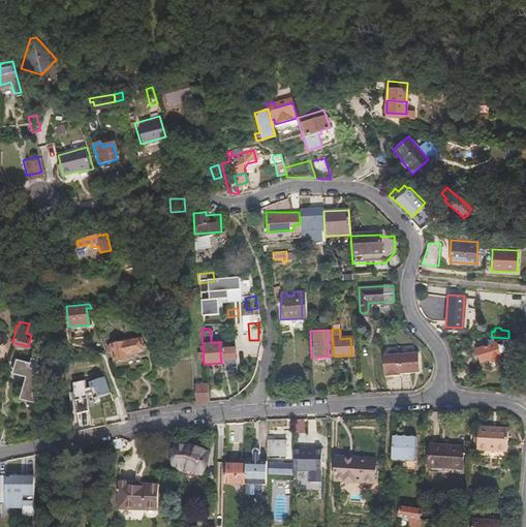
[(517,344),(519,339),(508,338),(492,337),(494,341),(474,348),(478,360),(489,357),(490,360),(499,357),(499,355),(500,354),(503,362),(513,359),(514,362),(522,359),(517,344)]
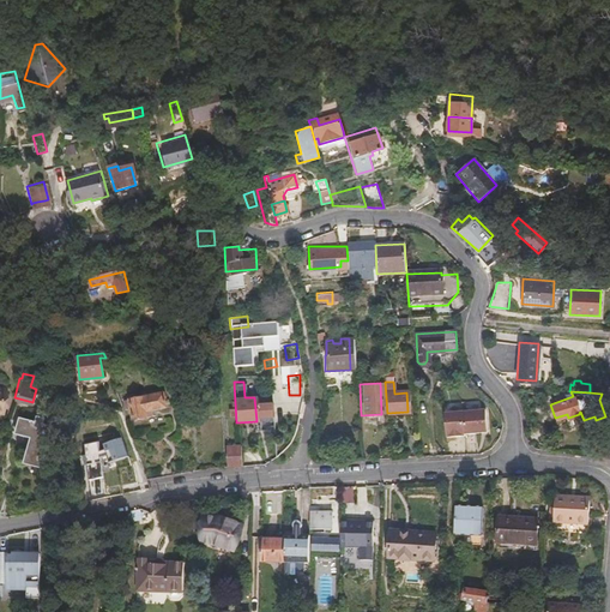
[(165,407),(164,394),(125,399),(126,407),(130,407),(130,412),(132,412),(133,419),(146,418),(145,409),(165,407)]
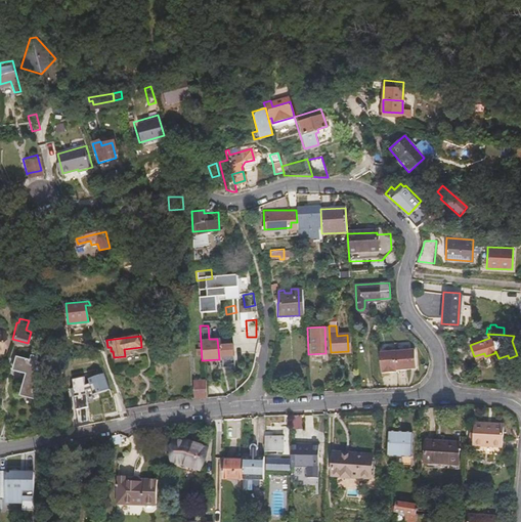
[(395,353),(394,341),(378,342),(379,354),(395,353)]
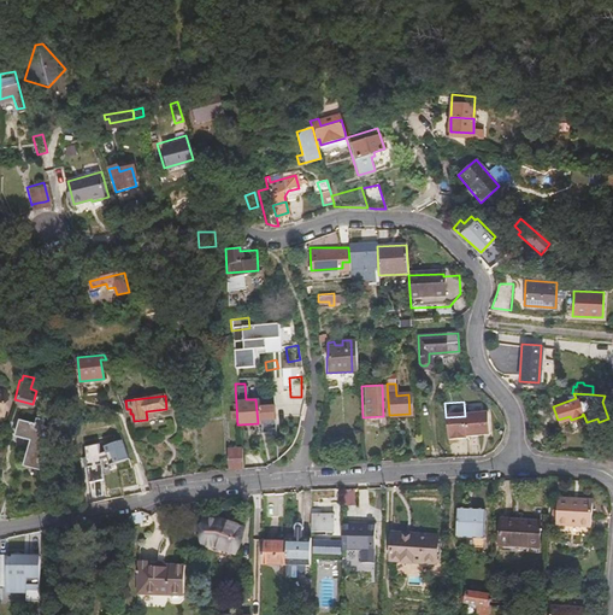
[(35,420),(19,416),(15,429),(30,434),(23,458),(41,463),(52,425),(42,422),(43,417),(36,415),(35,420)]
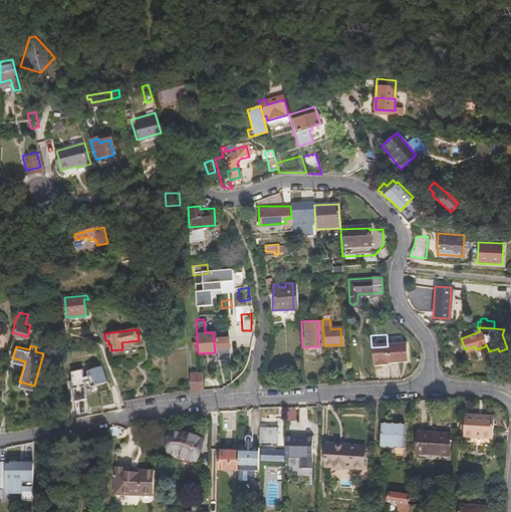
[(83,385),(104,382),(103,365),(67,368),(69,399),(84,398),(83,385)]
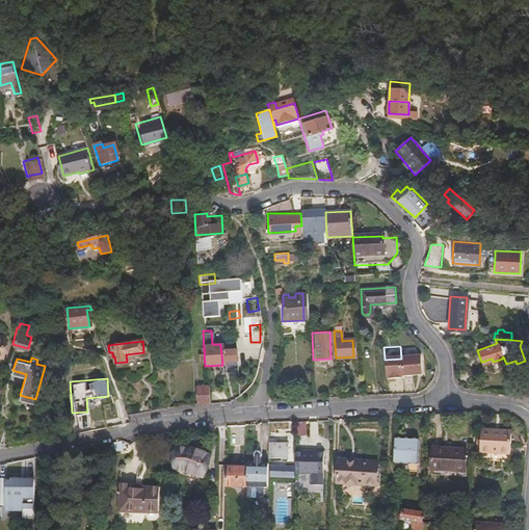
[(193,387),(194,404),(208,404),(207,386),(193,387)]
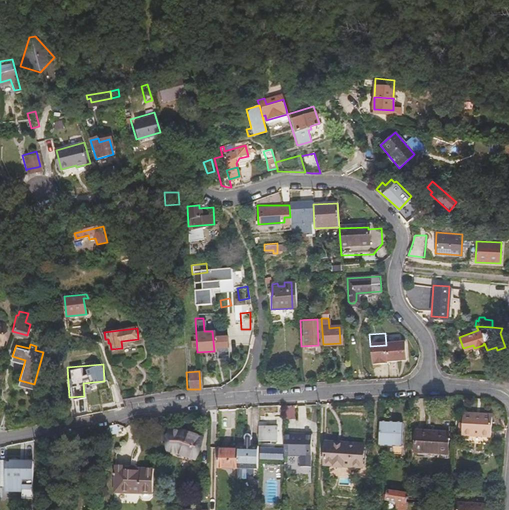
[(106,396),(118,392),(114,380),(101,384),(106,396)]
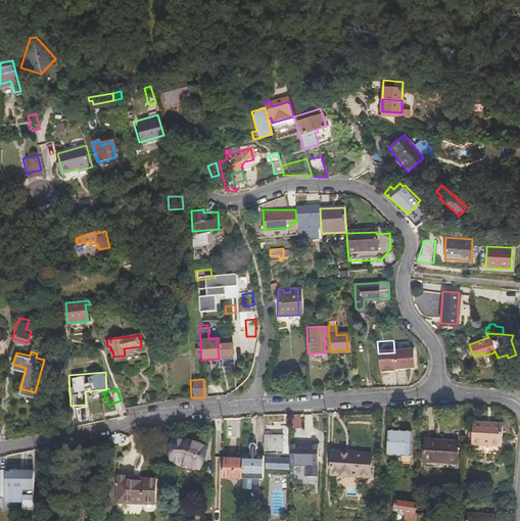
[(482,425),(482,423),(473,422),(471,452),(499,454),(501,426),(482,425)]
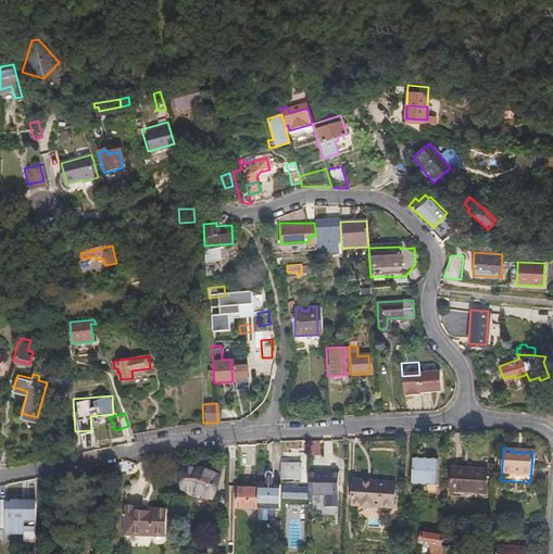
[(435,458),(411,457),(411,469),(411,482),(434,482),(435,458)]
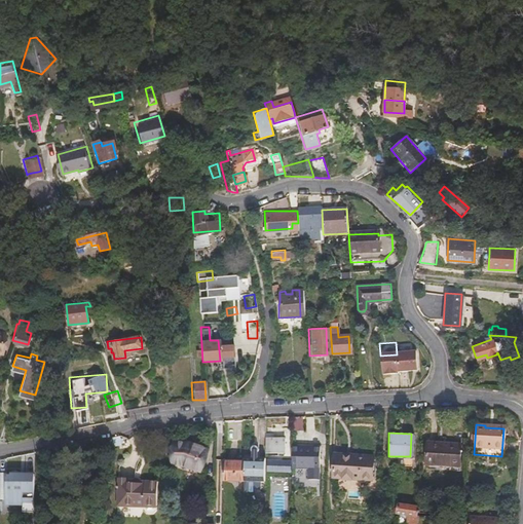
[(121,444),(118,436),(108,438),(107,447),(121,444)]
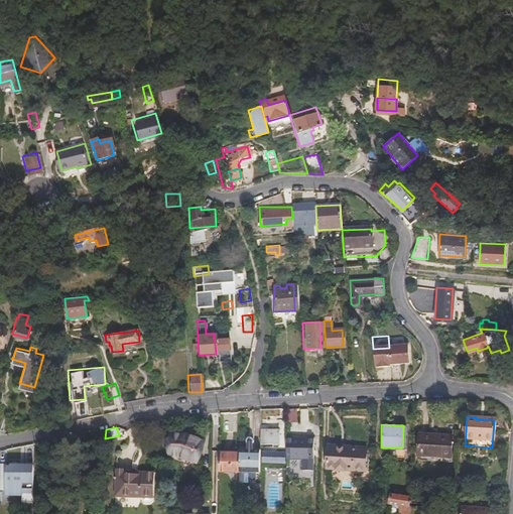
[(276,444),(276,431),(259,431),(259,444),(276,444)]
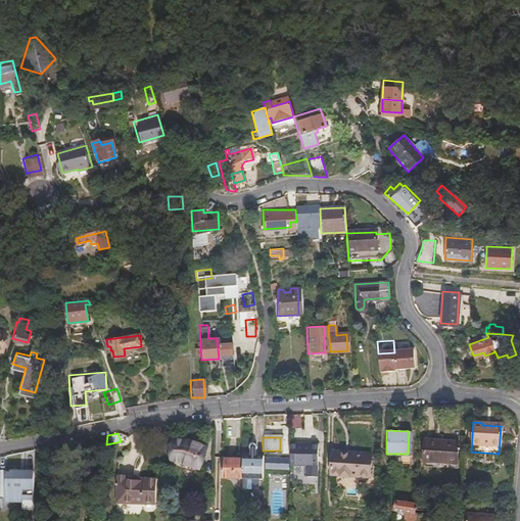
[(192,467),(200,446),(185,440),(173,439),(171,462),(180,462),(192,467)]
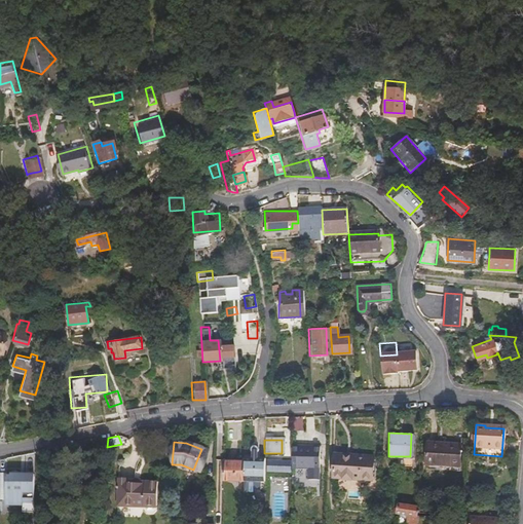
[(456,445),(424,443),(423,464),(455,466),(456,445)]
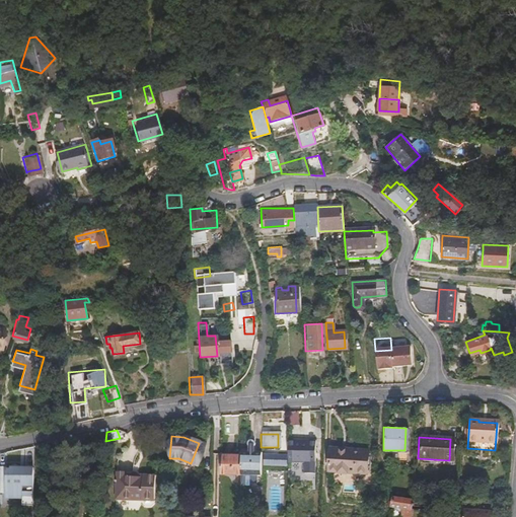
[(302,473),(313,473),(313,463),(314,441),(287,440),(286,455),(286,463),(302,463),(302,473)]
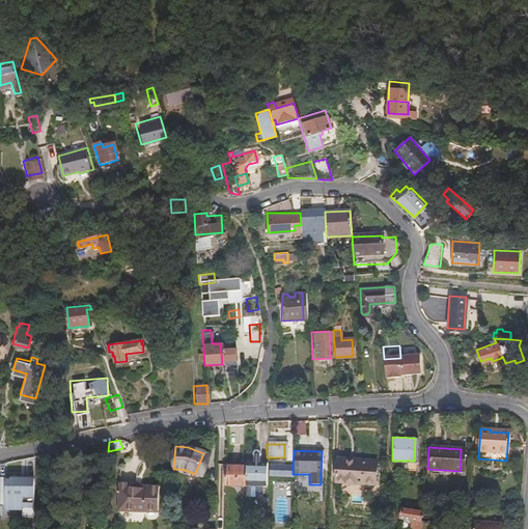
[(336,456),(335,479),(374,480),(374,456),(336,456)]
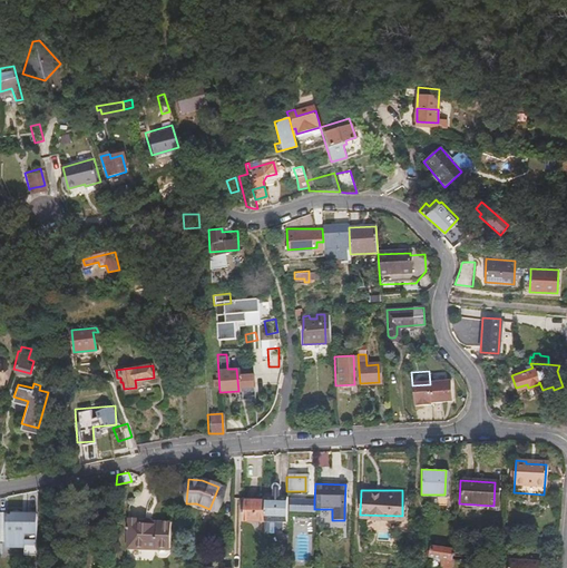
[(263,498),(263,502),(263,524),(282,524),(284,524),(284,513),(285,500),(285,499),(280,499),(277,499),(263,498)]
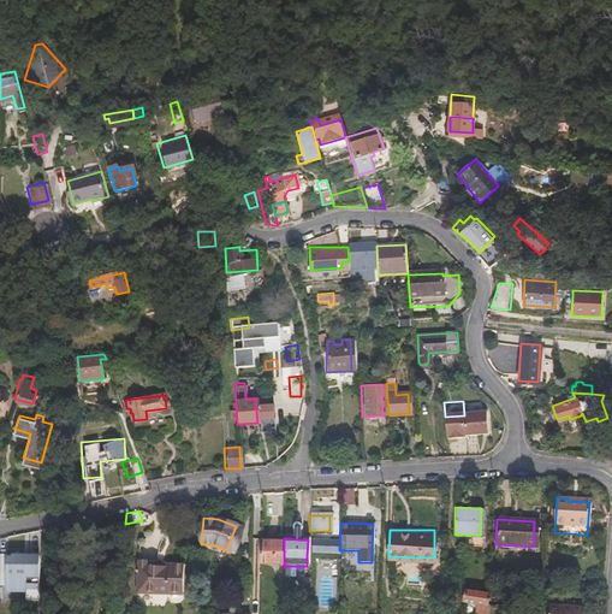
[(308,541),(307,555),(339,555),(339,550),(339,541),(308,541)]
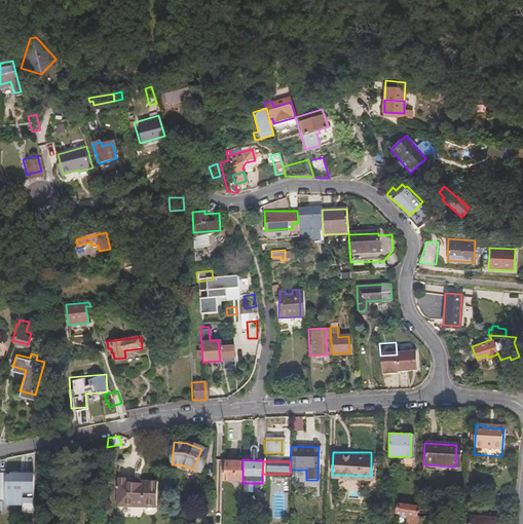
[(243,463),(222,463),(222,483),(243,483),(243,463)]
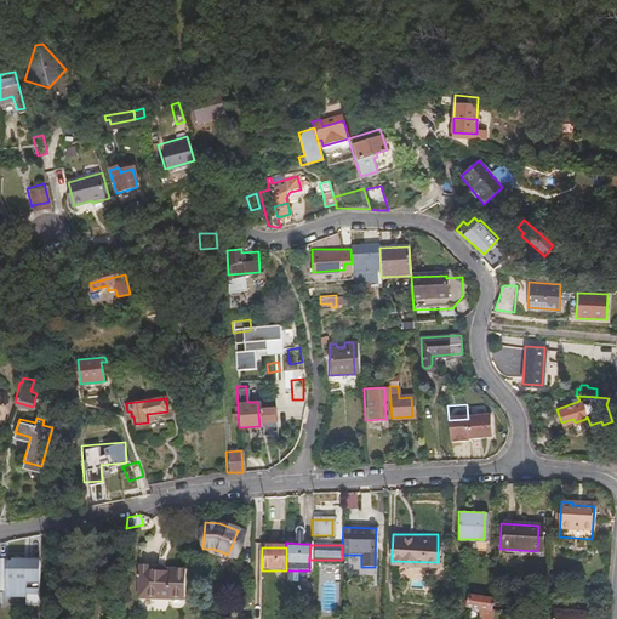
[(44,595),(44,556),(10,555),(9,594),(44,595)]
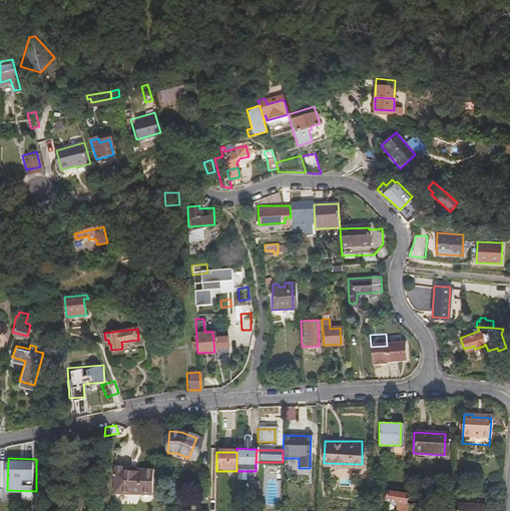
[(151,470),(135,469),(129,469),(129,467),(113,467),(112,496),(138,498),(138,501),(140,505),(147,505),(150,501),(151,470)]
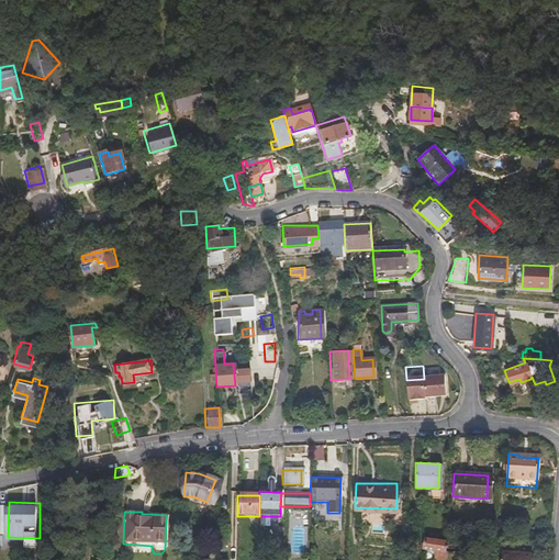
[(278,519),(278,516),(259,516),(259,527),(269,527),(269,524),(272,524),(276,523),(278,519)]
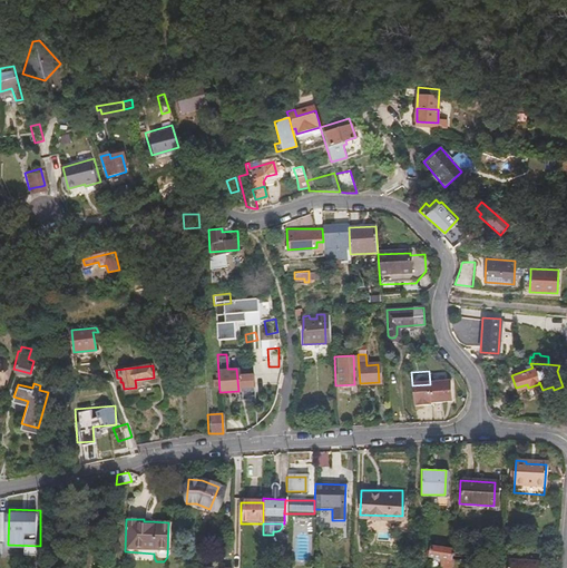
[(451,549),(429,545),(427,557),(439,559),(438,567),(450,567),(451,556),(451,549)]
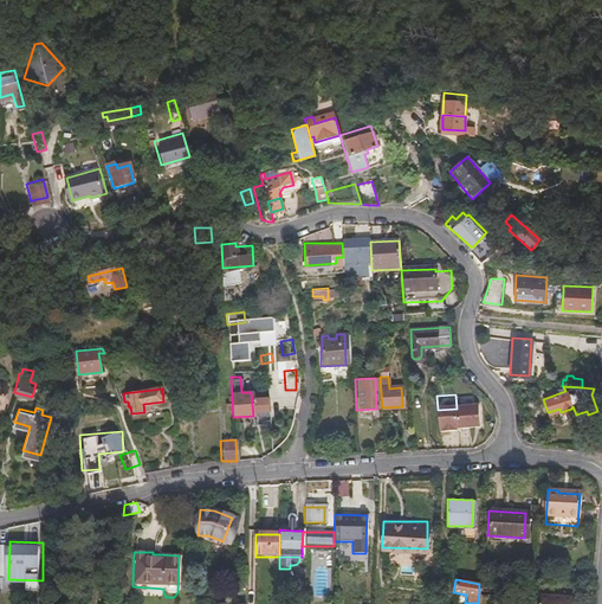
[(479,591),(478,603),(492,603),(492,595),(479,591)]
